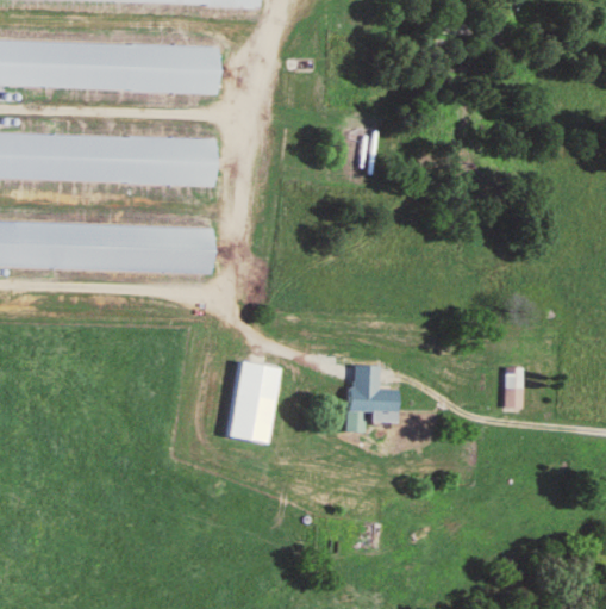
[(0,86),(219,93),(220,47),(0,41),(0,86)]
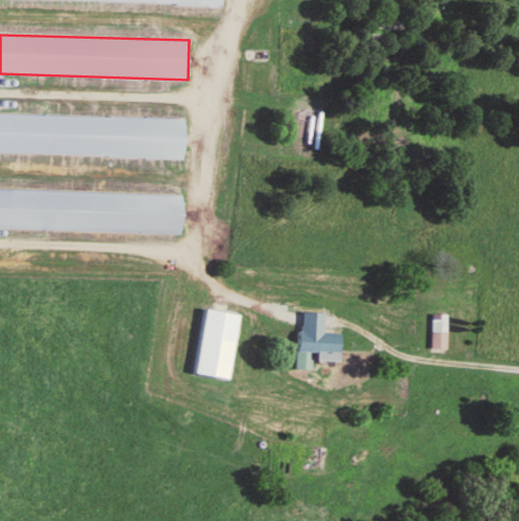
[(0,153),(185,158),(186,118),(0,114),(0,153)]
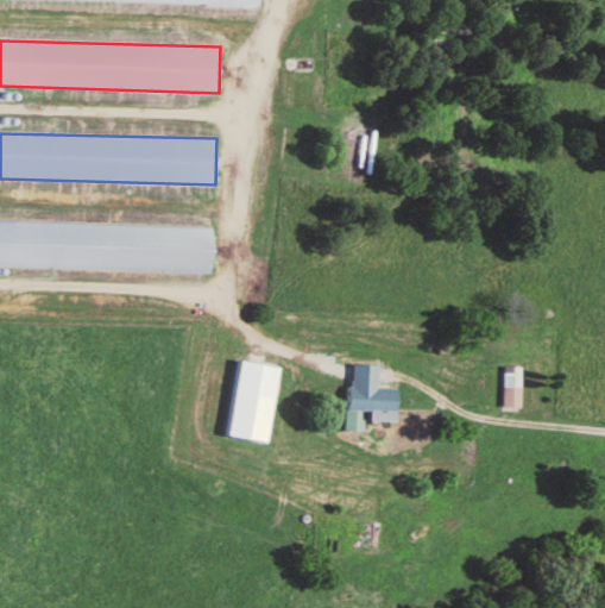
[(269,443),(281,367),(240,361),(228,437),(269,443)]
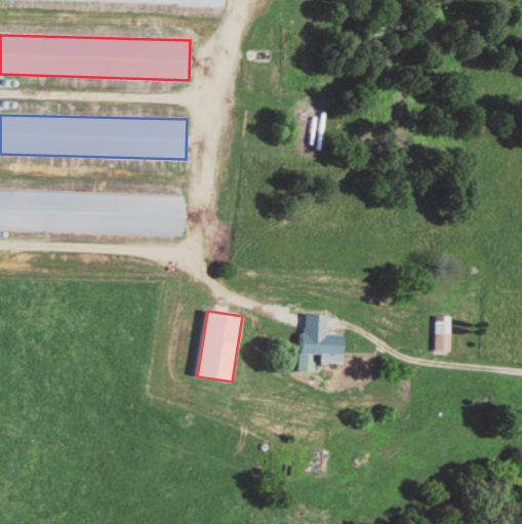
[(327,335),(328,315),(304,314),(300,372),(315,373),(316,355),(336,356),(337,335),(327,335)]
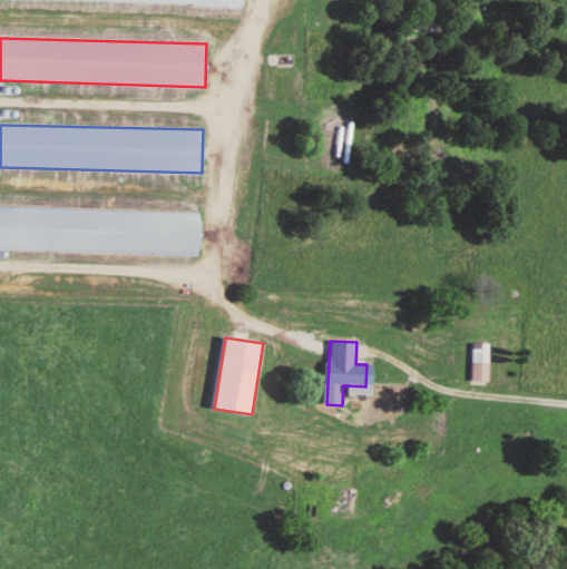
[(490,344),(473,344),(473,383),(490,383),(490,344)]
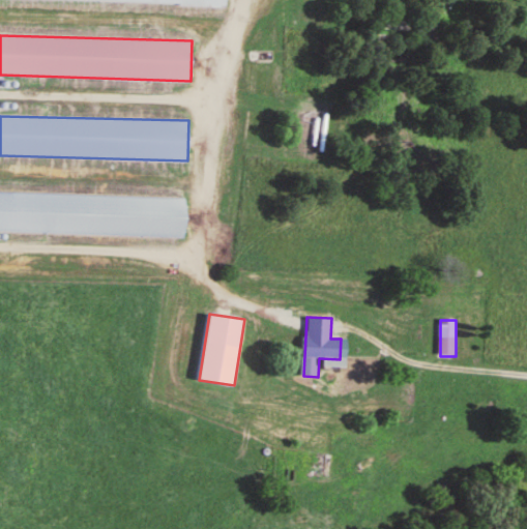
[(333,473),(333,452),(298,452),(298,473),(333,473)]
